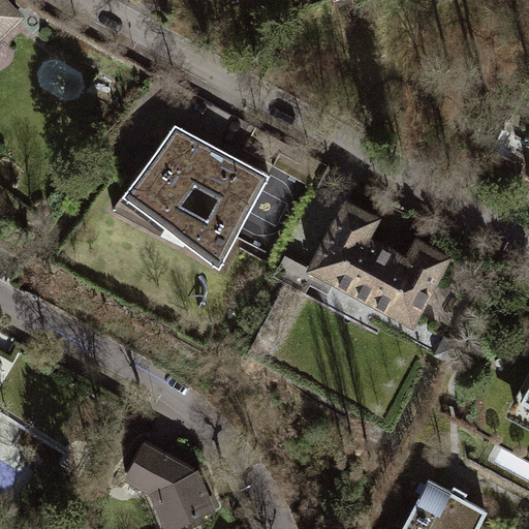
[(0,0),(0,32),(19,13),(3,0),(0,0)]
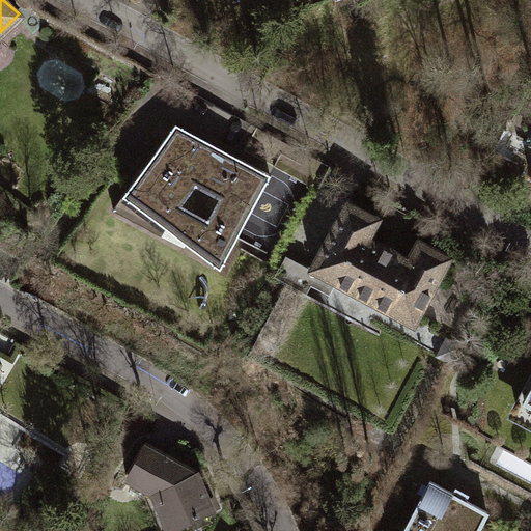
[(270,174),(174,122),(112,210),(161,235),(166,228),(219,268),(270,174)]
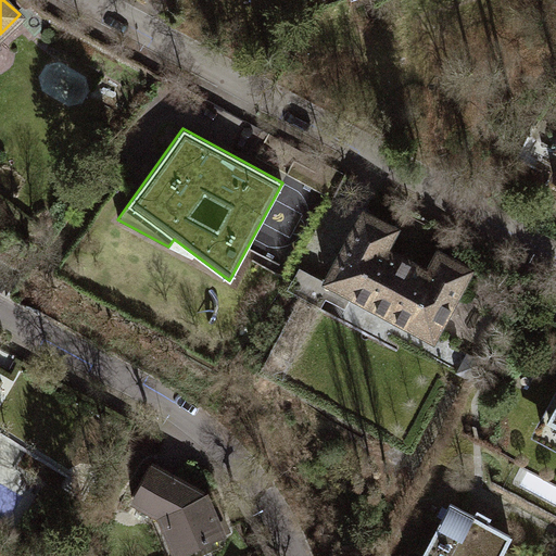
[(393,230),(363,214),(327,281),(433,338),(469,269),(438,253),(428,272),(383,249),(393,230)]
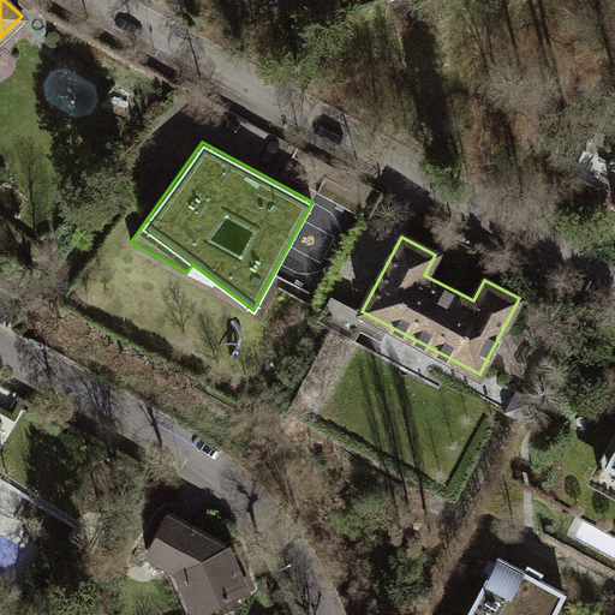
[(614,447),(599,477),(614,485),(614,447)]
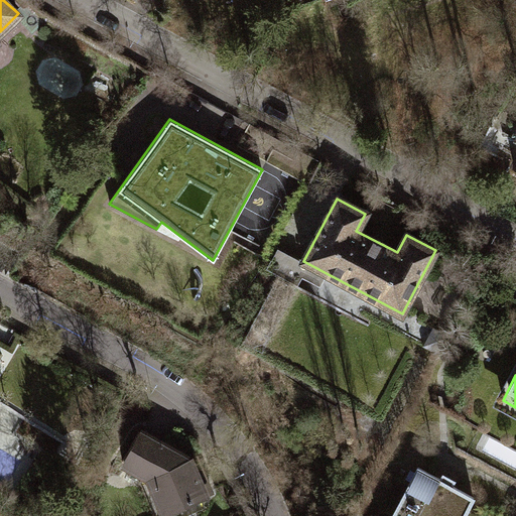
[(188,457),(142,433),(124,462),(150,477),(164,513),(212,491),(201,465),(194,466),(188,457)]
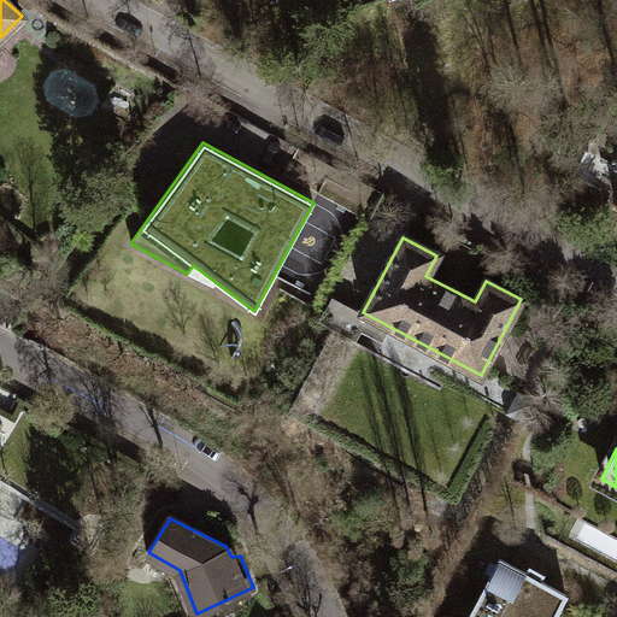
[(527,573),(499,558),(466,616),(552,616),(565,594),(538,579),(541,573),(530,566),(527,573)]
